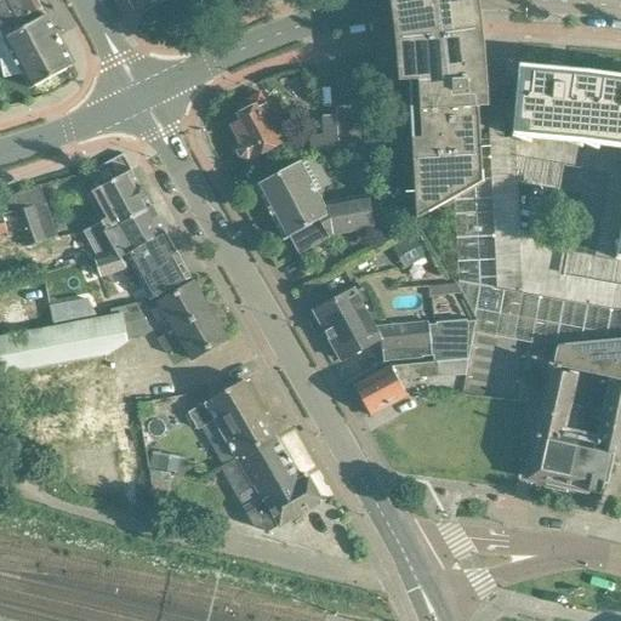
[(0,0),(0,24),(15,17),(21,28),(45,15),(36,0),(0,0)]
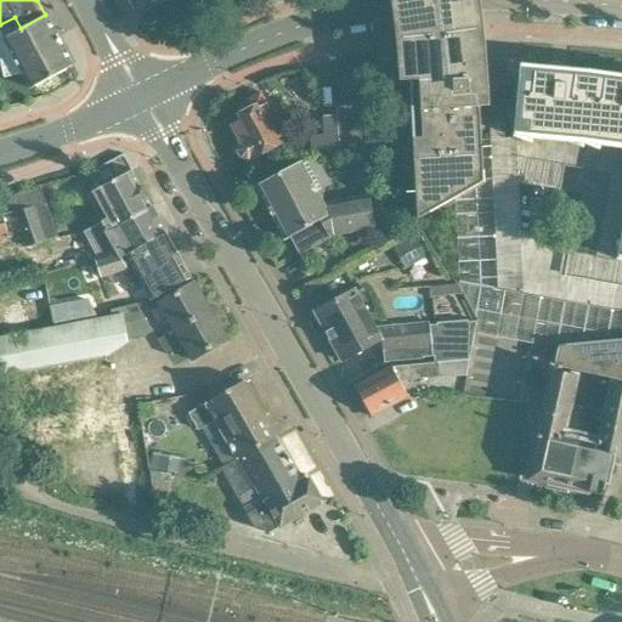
[(130,0),(139,15),(163,0),(130,0)]
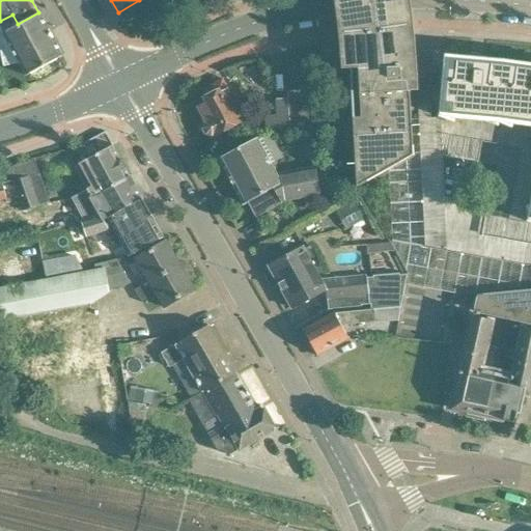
[(367,127),(354,128),(357,188),(385,172),(414,156),(410,91),(418,91),(417,64),(415,37),(414,24),(412,10),(410,0),(334,0),(336,6),(337,20),(338,23),(338,30),(340,45),(342,70),(351,68),(352,88),(364,87),(367,127)]
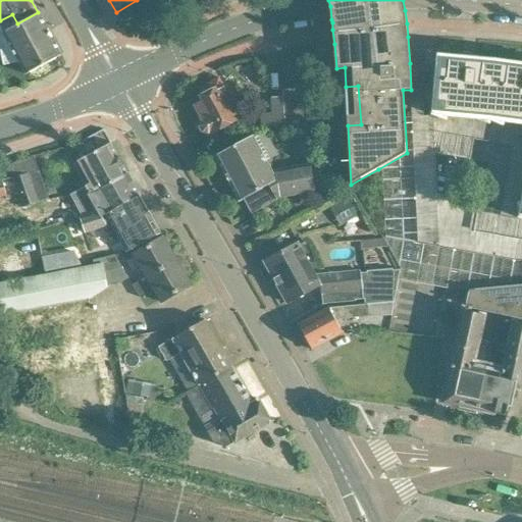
[(0,48),(3,65),(18,62),(25,74),(61,55),(38,12),(17,23),(12,14),(0,20),(0,48)]
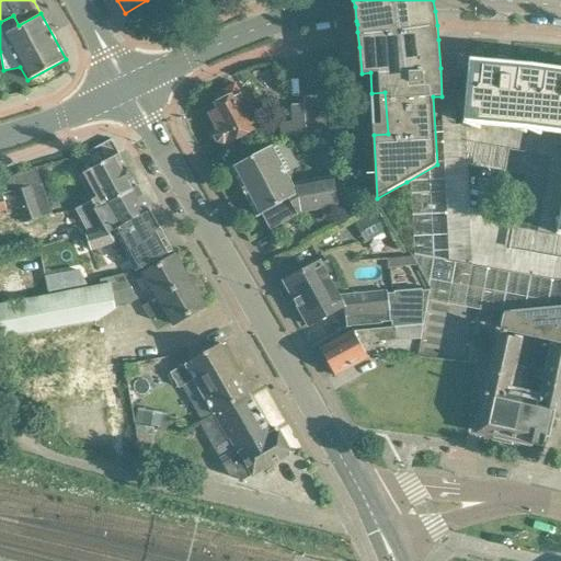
[(464,124),(527,129),(534,64),(470,58),(464,124)]
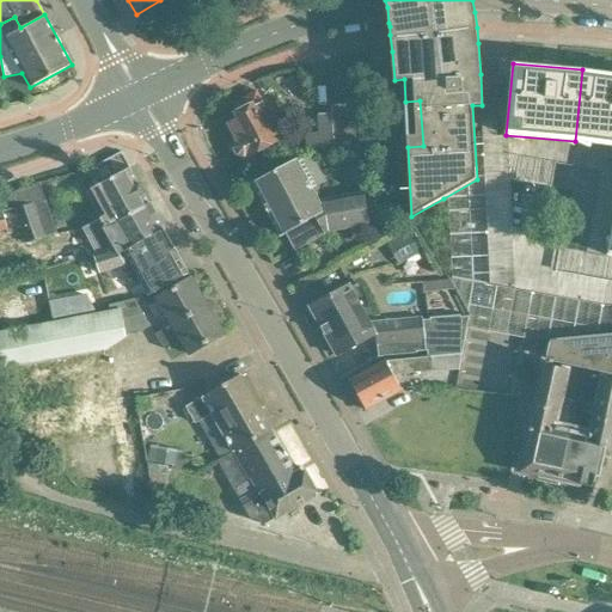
[(611,73),(582,69),(575,141),(611,146),(611,73)]
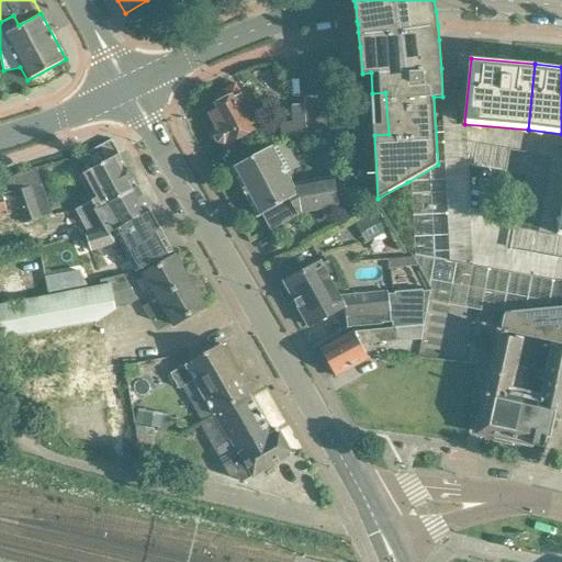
[(235,83),(213,97),(216,103),(215,104),(217,109),(209,114),(216,128),(214,137),(217,143),(225,146),(226,146),(226,145),(261,126),(250,105),(249,105),(243,93),(242,94),(235,83)]
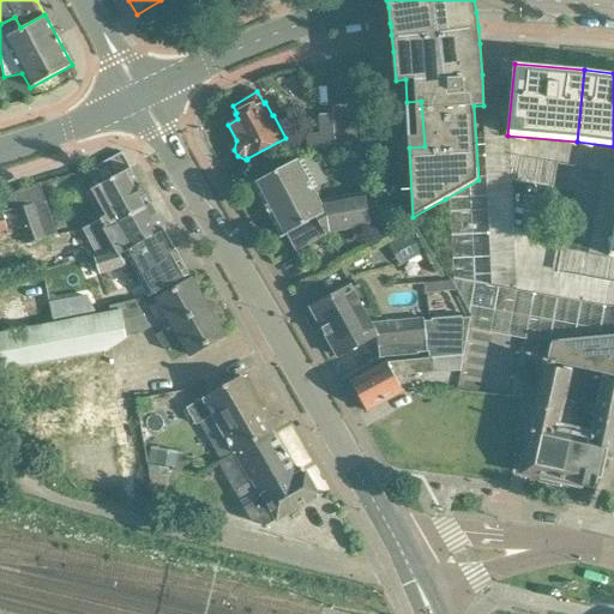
[(379,150),(409,148),(425,146),(421,101),(407,102),(407,114),(377,116),(379,150)]
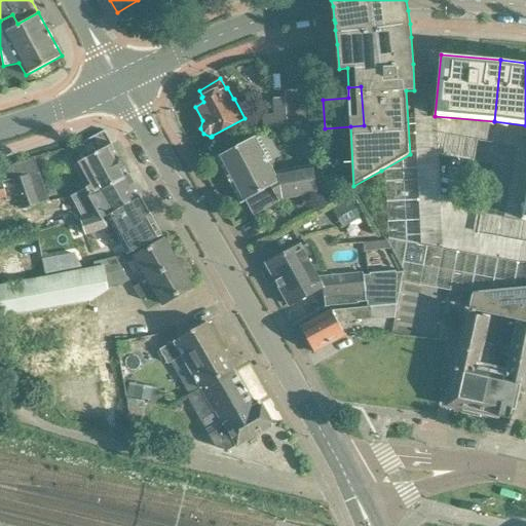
[(287,130),(325,128),(323,100),(286,102),(286,92),(287,92),(287,91),(285,91),(285,98),(287,130)]
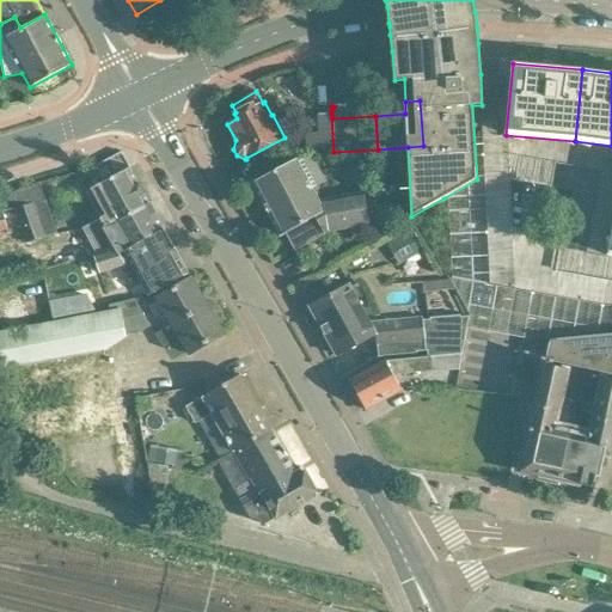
[(307,154),(334,152),(331,114),(318,115),(319,133),(305,134),(307,154)]
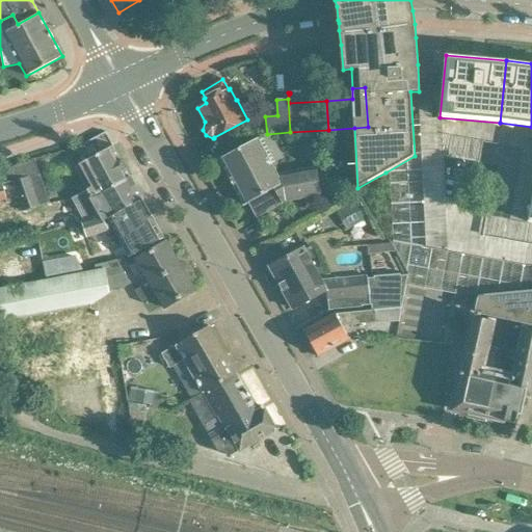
[(277,175),(262,144),(258,138),(219,159),(244,205),(248,203),(257,217),(286,202),(321,195),(317,168),(277,175)]
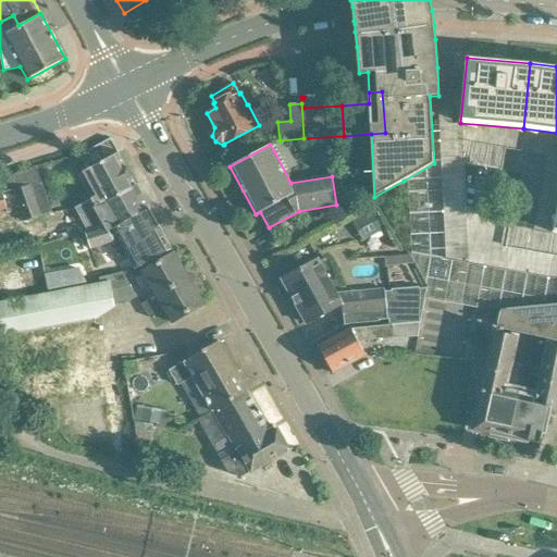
[(100,163),(84,172),(84,173),(97,196),(91,199),(96,208),(137,186),(119,152),(100,163)]
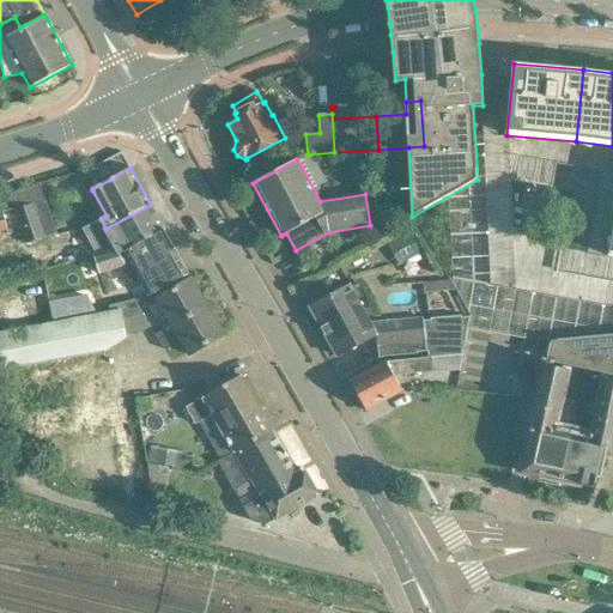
[(101,219),(82,229),(91,242),(110,238),(116,248),(120,255),(164,230),(151,205),(105,229),(101,219)]
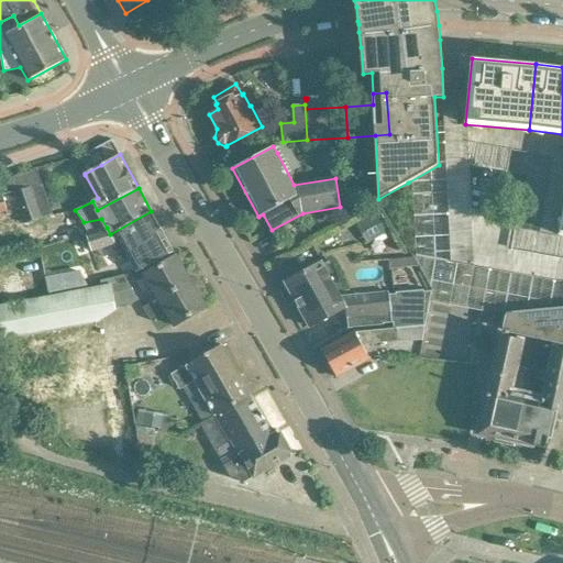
[(31,189),(14,195),(24,224),(41,218),(31,189)]
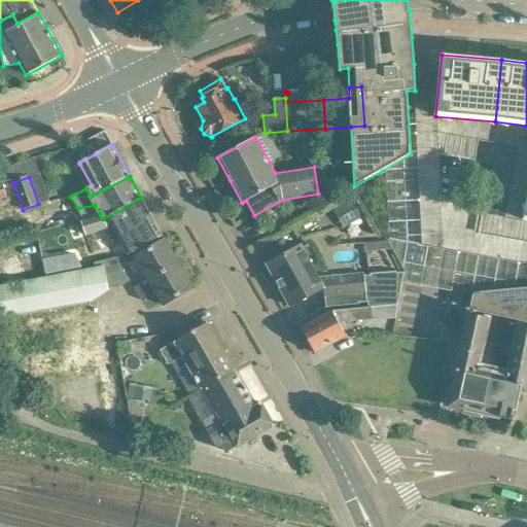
[(356,197),(339,206),(349,225),(366,216),(356,197)]
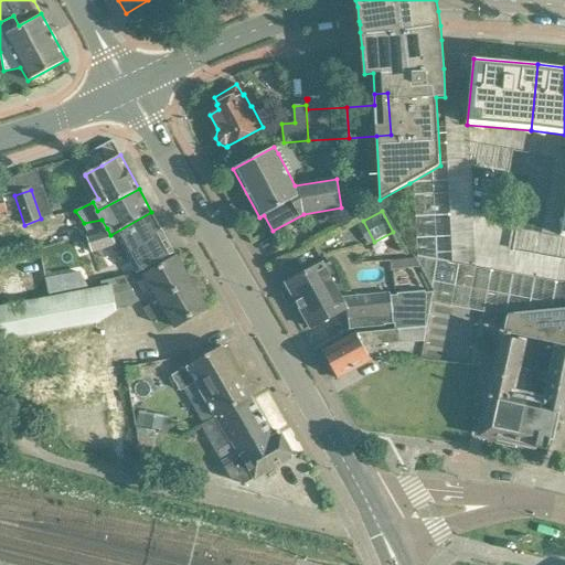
[(107,228),(85,235),(92,253),(116,246),(120,254),(126,265),(131,262),(137,273),(153,264),(173,254),(160,231),(161,230),(152,212),(151,212),(110,235),(107,228)]
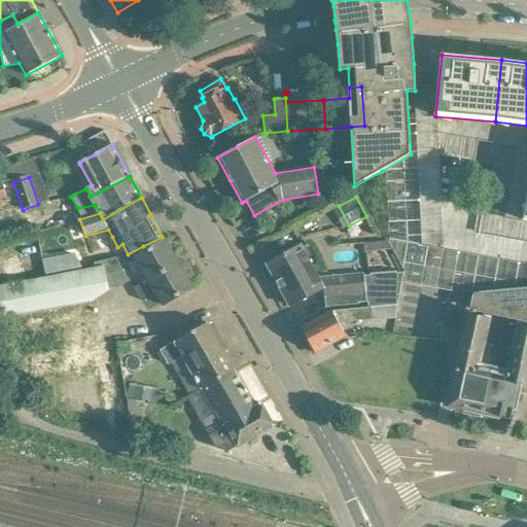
[(135,257),(147,280),(178,261),(165,239),(135,257)]
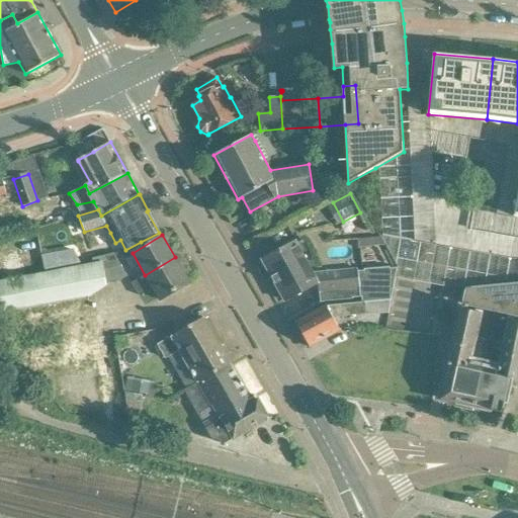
[(361,296),(362,303),(364,303),(391,300),(397,268),(358,271),(357,269),(314,273),(295,241),(262,260),(285,301),(318,283),(321,301),(352,298),(352,297),(361,296)]
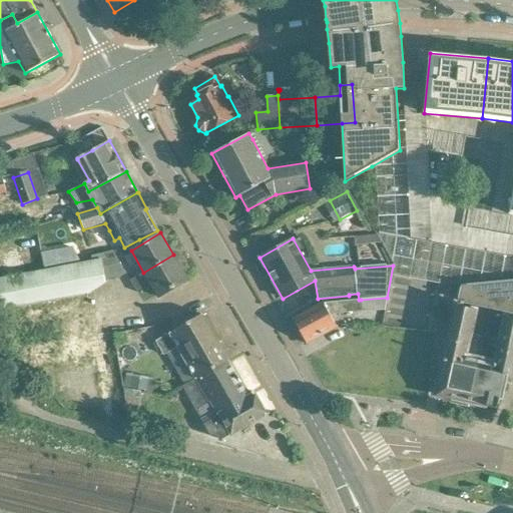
[(72,247),(41,253),(44,269),(80,262),(72,247)]
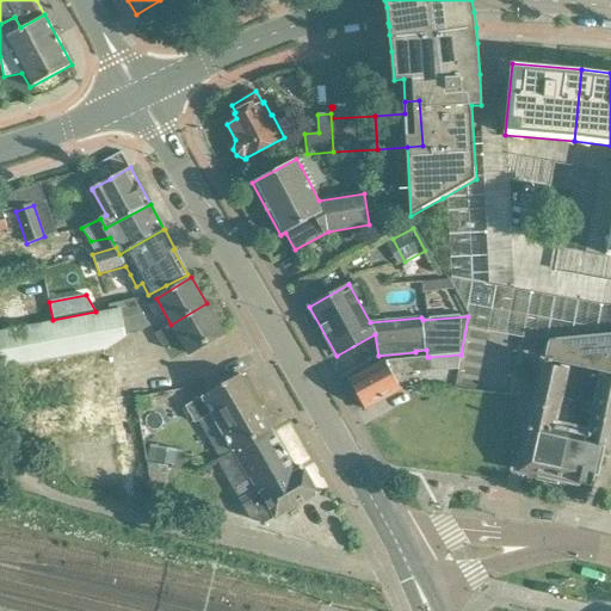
[(110,312),(73,319),(0,332),(0,392),(1,394),(13,392),(18,417),(106,401),(112,400),(112,397),(104,350),(125,335),(141,332),(135,321),(131,314),(140,309),(139,306),(135,300),(123,302),(109,306),(110,312)]
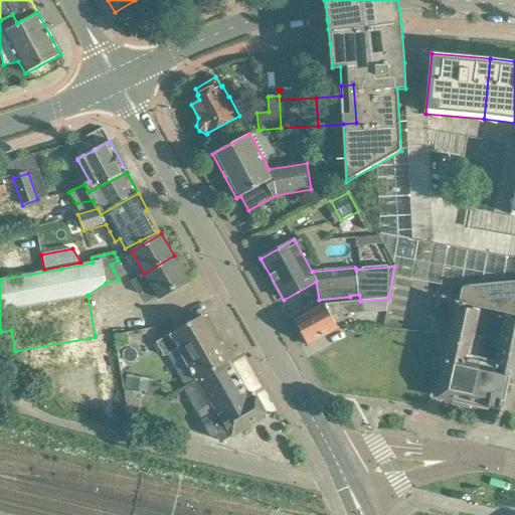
[(174,255),(144,274),(131,282),(138,294),(152,286),(159,299),(189,282),(174,255)]
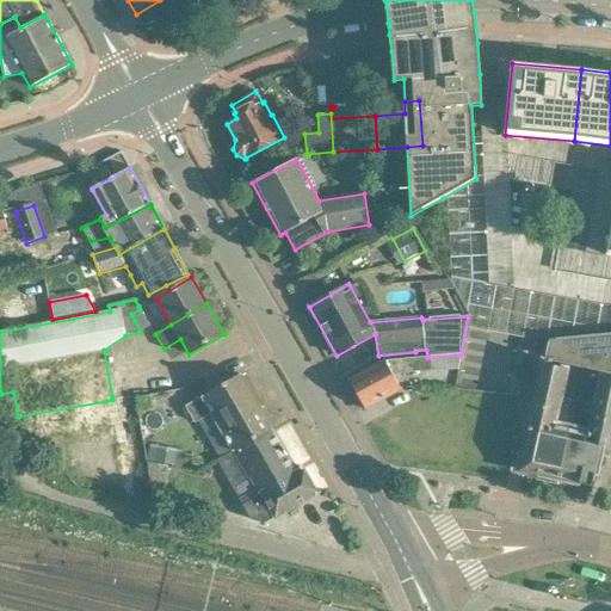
[(131,314),(135,321),(144,316),(140,309),(131,314)]
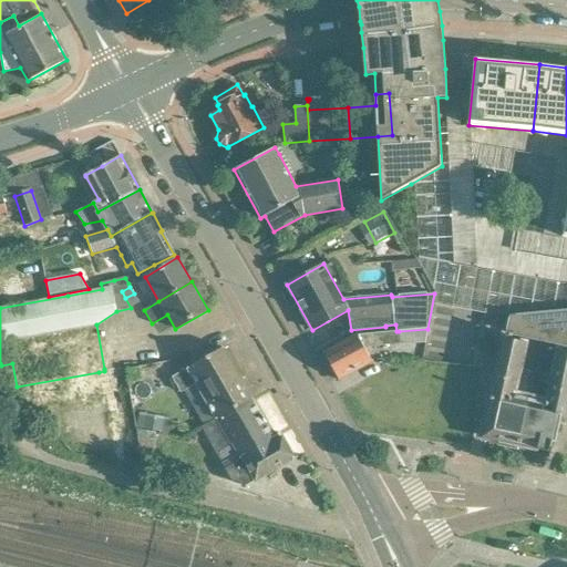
[(125,298),(131,308),(140,302),(134,294),(125,298)]
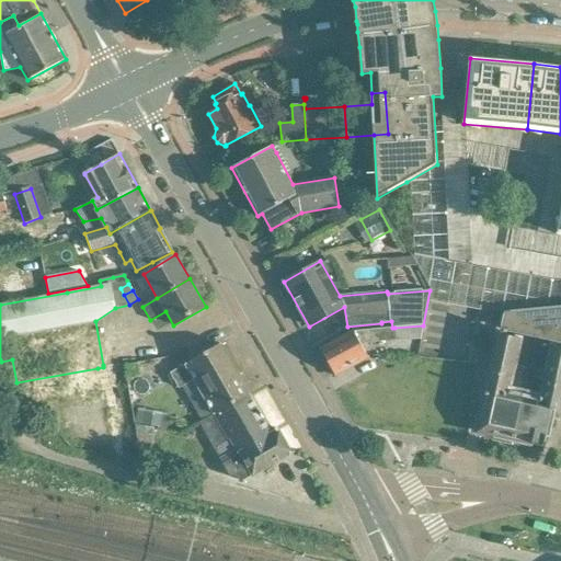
[(560,341),(560,306),(504,312),(501,328),(559,341),(560,341)]
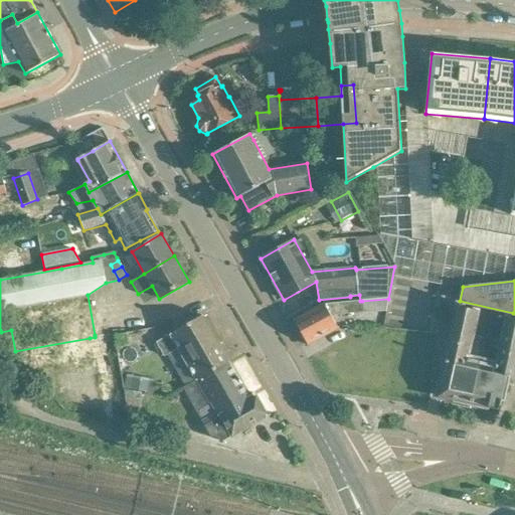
[(294,320),(301,332),(304,332),(332,317),(332,318),(337,315),(363,313),(362,301),(360,301),(323,304),(294,320)]
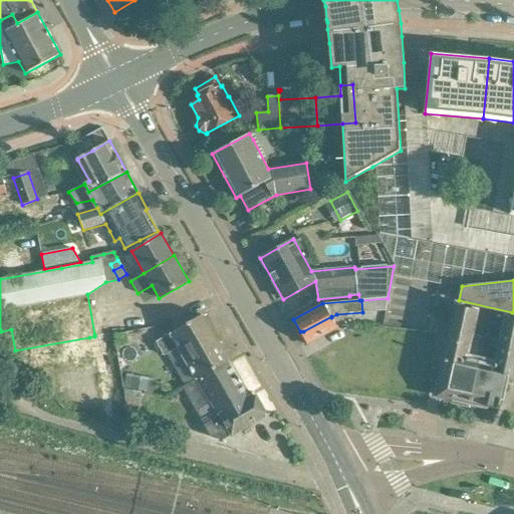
[(452,404),(469,408),(479,361),(464,357),(475,310),(457,306),(449,342),(445,362),(448,363),(441,397),(453,400),(452,404)]
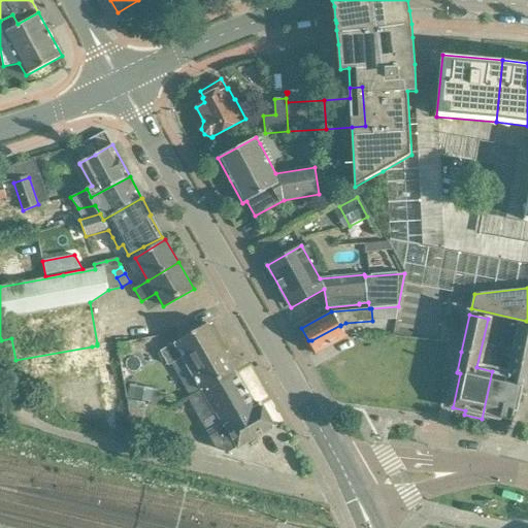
[(182,356),(201,391),(235,372),(207,324),(159,352),(167,364),(182,356)]
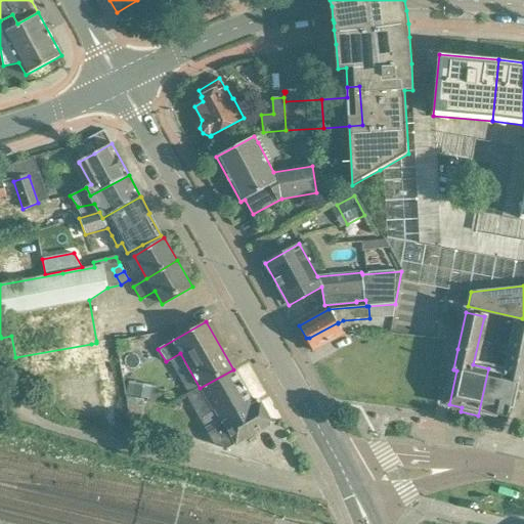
[(344,335),(338,323),(338,322),(309,338),(306,338),(306,341),(311,351),(313,350),(313,351),(344,335)]
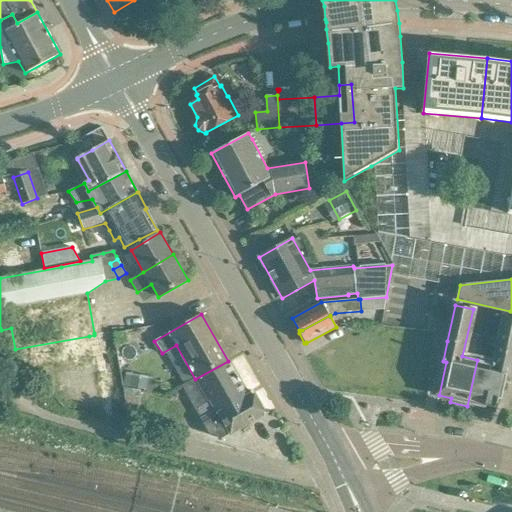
[(477,360),(467,406),(485,410),(486,406),(496,408),(498,398),(502,399),(507,375),(510,376),(511,368),(511,317),(505,316),(497,351),(480,347),(477,360)]
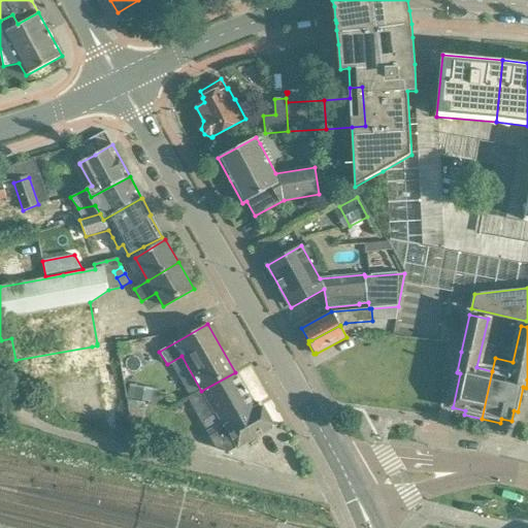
[(235,372),(201,391),(187,398),(217,450),(227,452),(227,453),(228,453),(236,449),(237,450),(275,428),(261,403),(256,406),(235,372)]
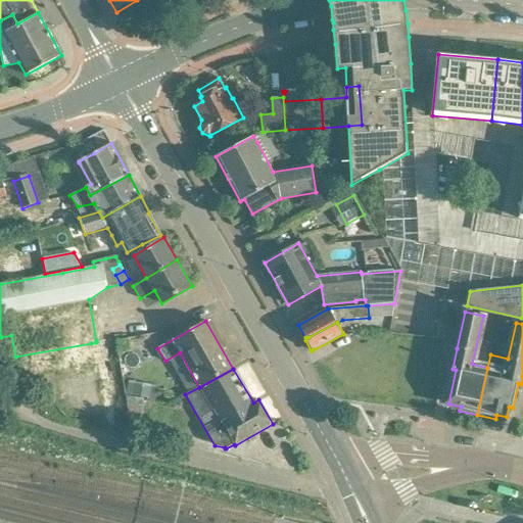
[(143,401),(127,403),(129,415),(131,424),(143,422),(143,401)]
